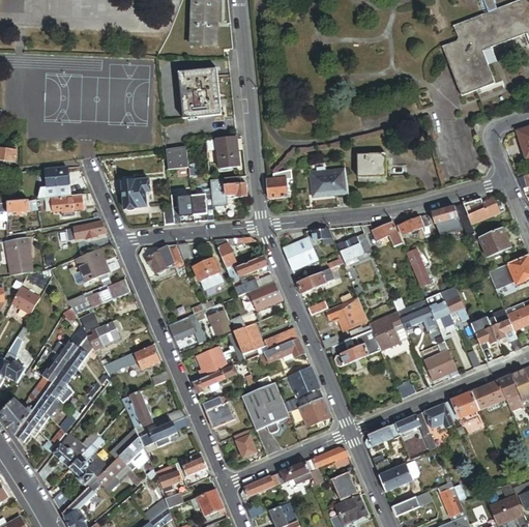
[(215,45),(216,0),(193,0),(190,44),(215,45)]
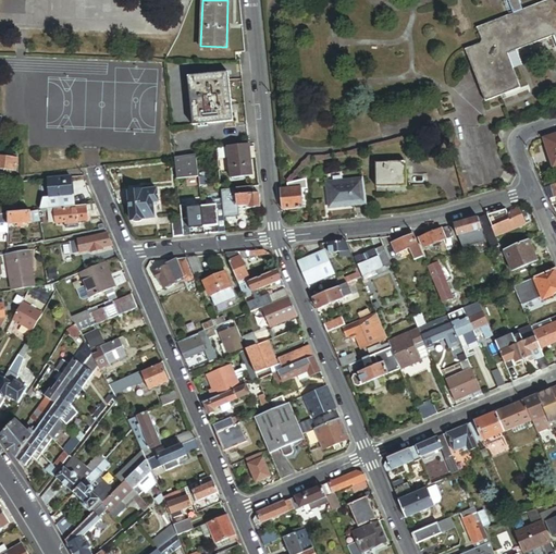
[(506,51),(554,34),(555,39),(555,0),(542,0),(522,8),(514,11),(476,26),(480,38),(479,41),(464,47),(484,100),(519,86),(506,51)]
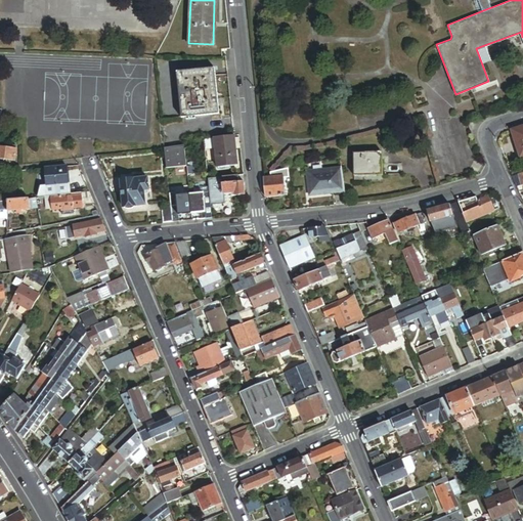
[(478,0),(483,10),(491,7),(487,0),(478,0)]
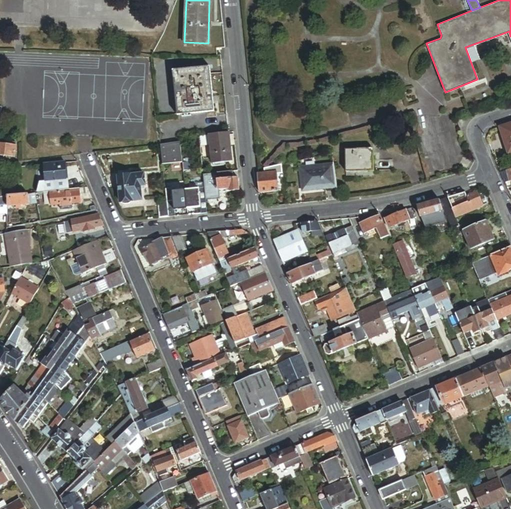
[(198,54),(198,45),(185,44),(185,53),(198,54)]
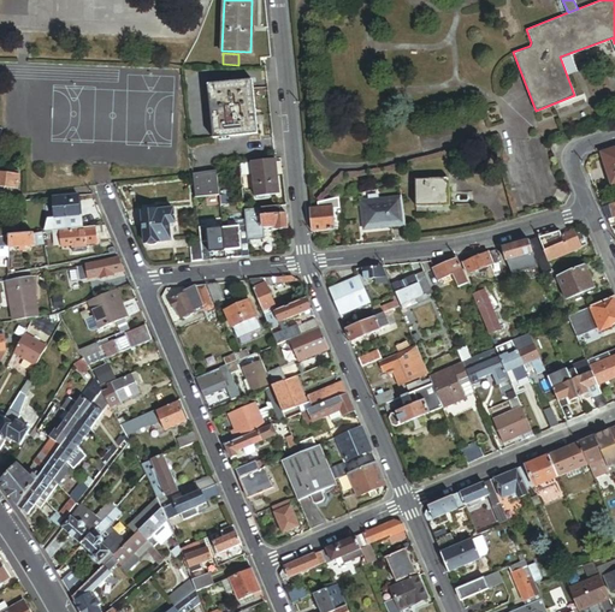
[(255,131),(250,79),(210,84),(214,135),(255,131)]
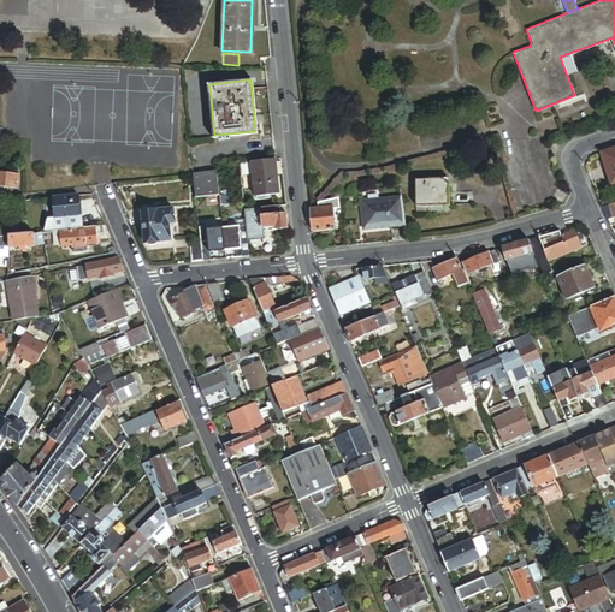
[(614,146),(601,150),(611,183),(614,182),(614,146)]
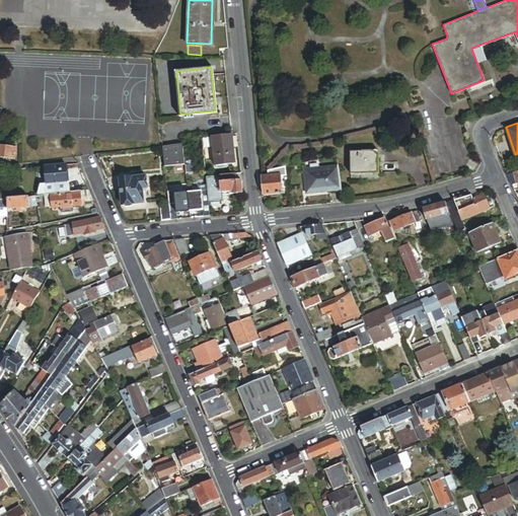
[(234,161),(231,132),(201,135),(202,146),(213,144),(215,163),(234,161)]
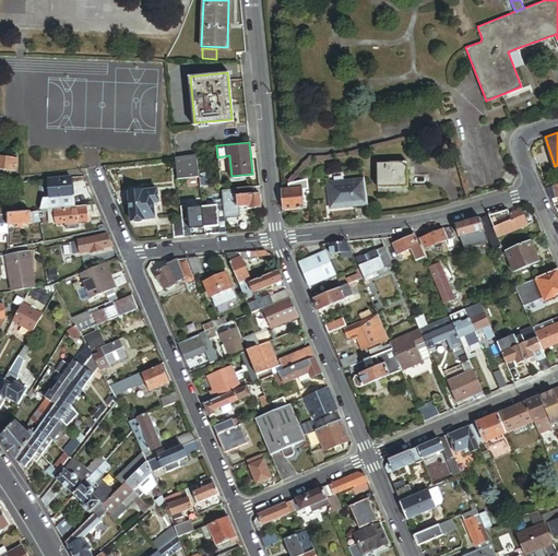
[(6,156),(0,155),(0,167),(15,169),(18,153),(7,152),(6,156)]
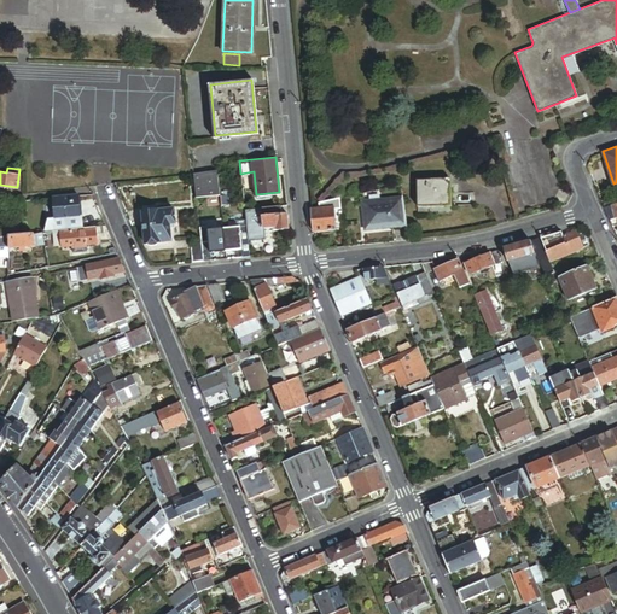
[(219,193),(216,169),(193,171),(196,196),(219,193)]
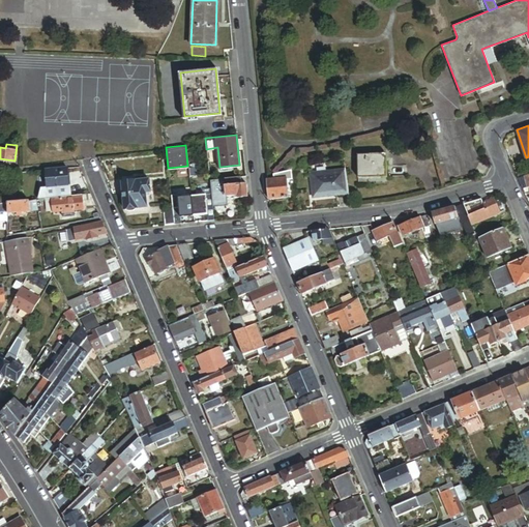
[(355,176),(380,176),(385,176),(384,153),(355,153),(355,176)]
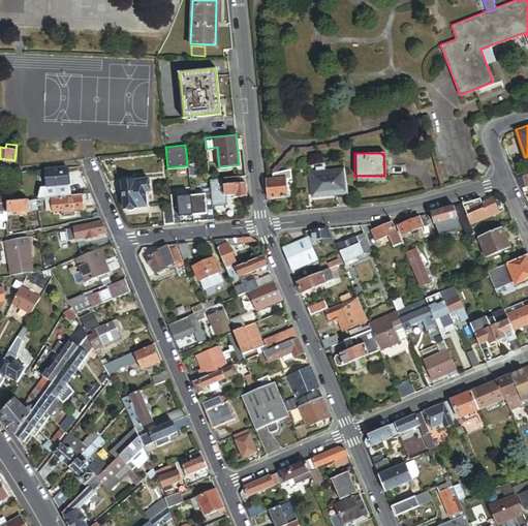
[(68,184),(67,165),(45,167),(47,186),(65,184),(68,184)]
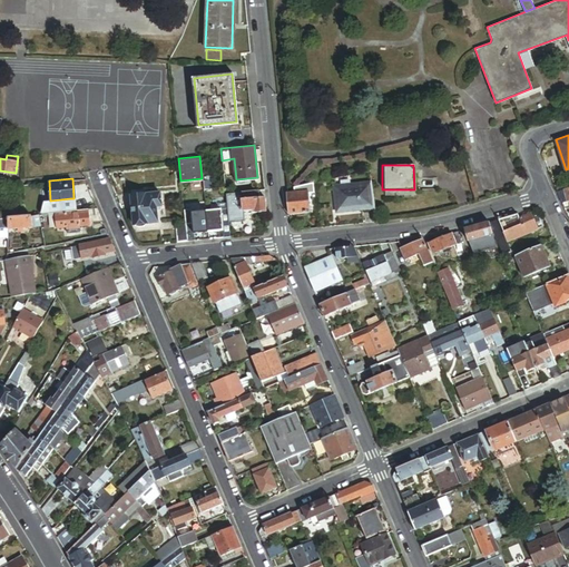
[(292,186),(292,192),(306,189),(306,193),(312,192),(311,182),(292,186)]
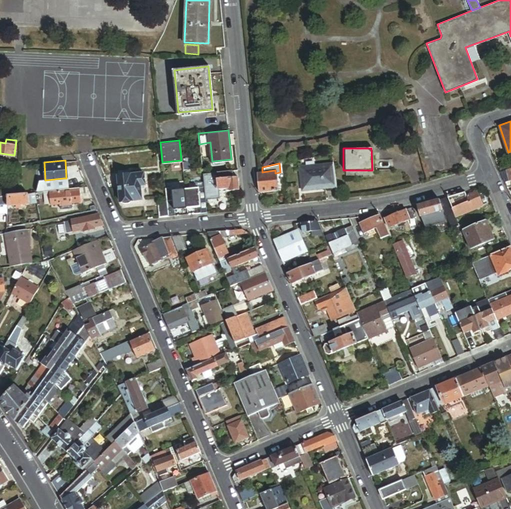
[(301,189),(335,185),(330,163),(298,166),(301,189)]
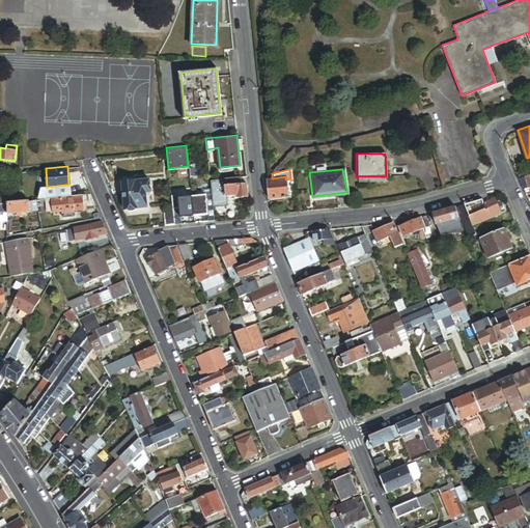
[(529,172),(519,176),(523,187),(529,184),(529,172)]
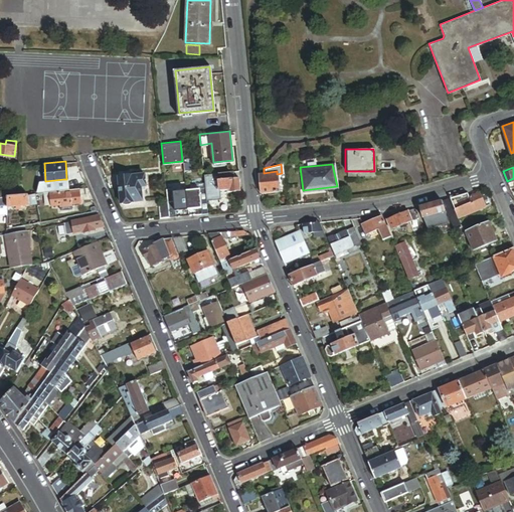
[(233,171),(215,172),(215,179),(218,179),(219,189),(230,187),(230,190),(240,189),(238,177),(234,178),(233,171)]
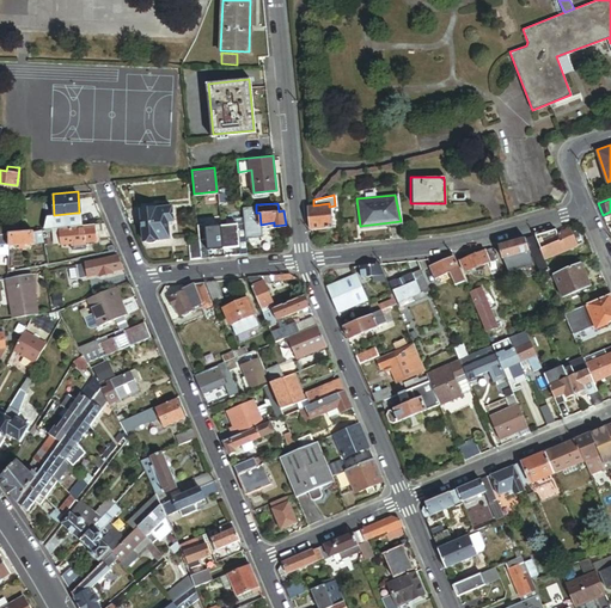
[(313,206),(307,206),(310,228),(331,226),(329,207),(329,203),(313,206)]
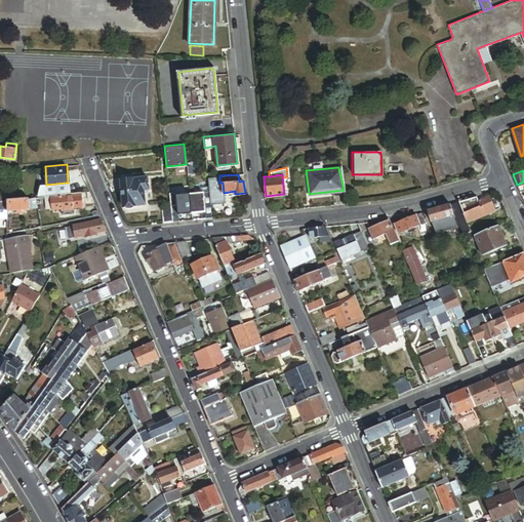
[(149,187),(148,175),(120,178),(123,204),(145,202),(144,188),(149,187)]
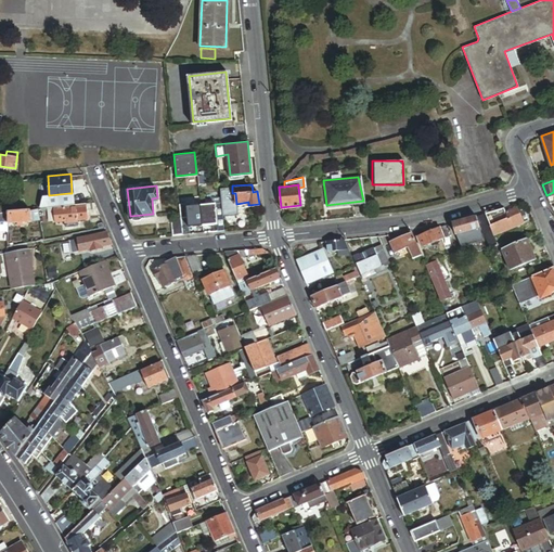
[(68,193),(49,195),(50,206),(64,205),(69,204),(68,193)]
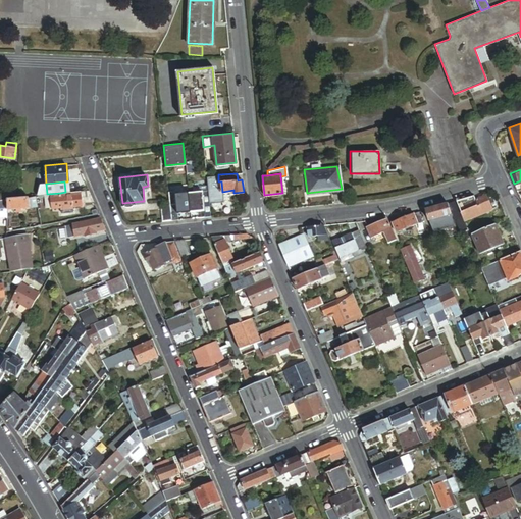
[(211,215),(208,185),(193,187),(194,191),(189,192),(191,210),(203,209),(204,215),(211,215)]
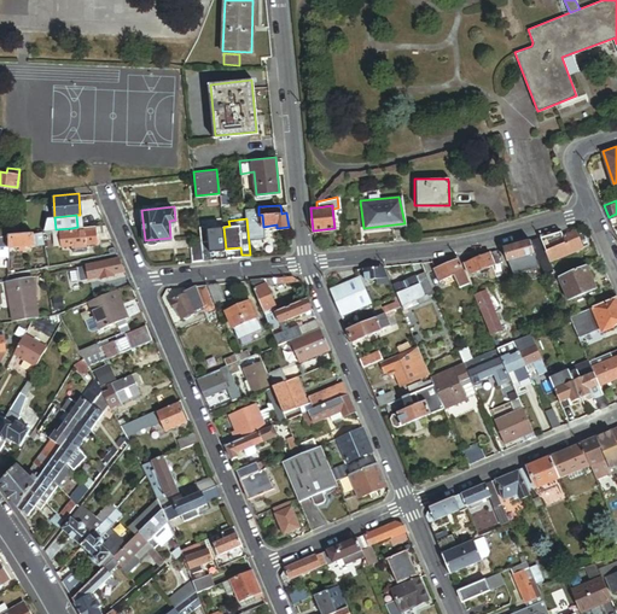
[(110,237),(105,223),(77,227),(71,228),(73,231),(60,232),(60,235),(54,237),(56,244),(62,243),(62,246),(74,244),(74,246),(86,245),(86,243),(98,241),(97,238),(110,237)]
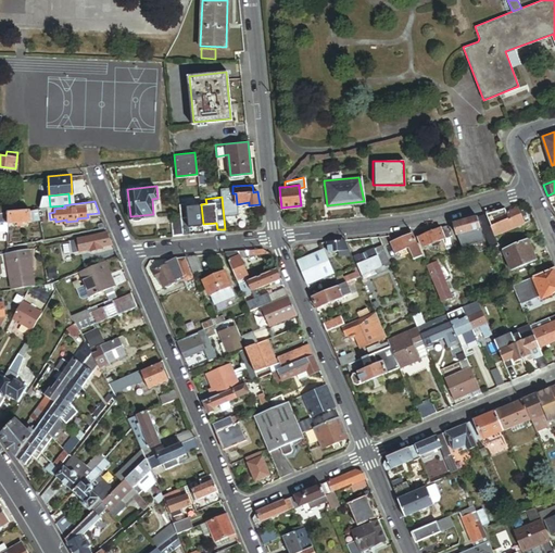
[(203,224),(201,204),(187,205),(186,202),(179,202),(180,216),(183,233),(189,233),(189,226),(203,224)]
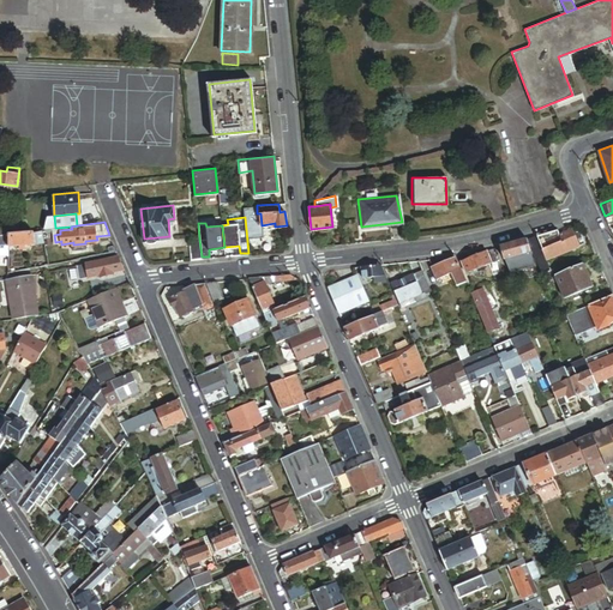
[(564,239),(546,246),(542,248),(546,258),(547,259),(584,242),(584,241),(581,230),(577,229),(572,231),(571,227),(562,231),(564,239)]
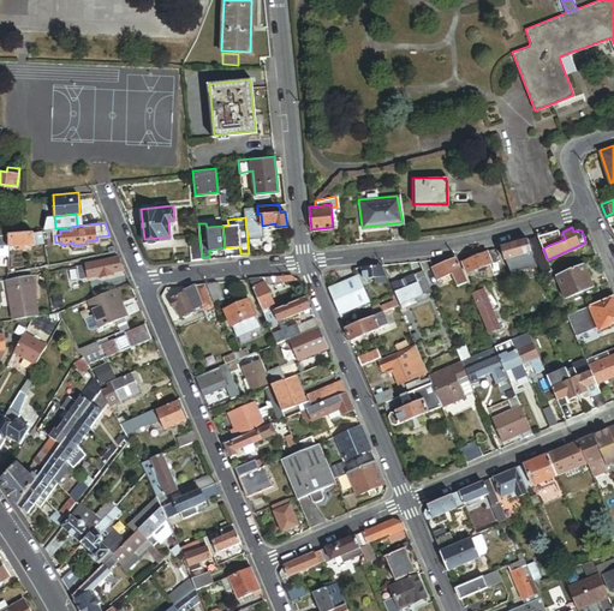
[(42,229),(9,233),(9,246),(35,244),(35,241),(45,240),(42,229)]
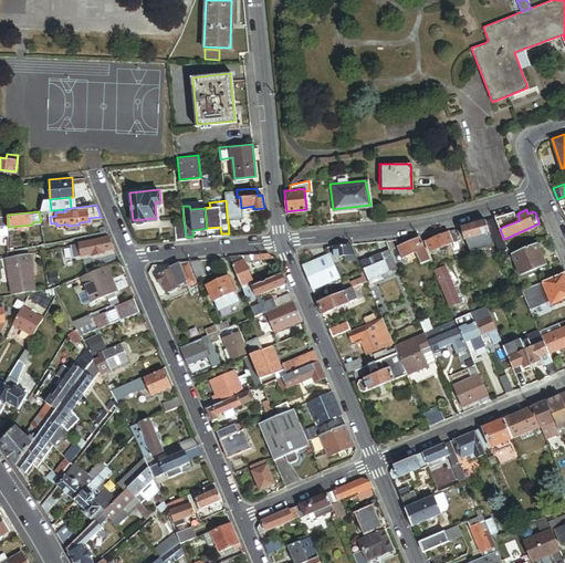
[(494,220),(493,217),(484,219),(491,233),(500,229),(503,227),(497,219),(494,220)]
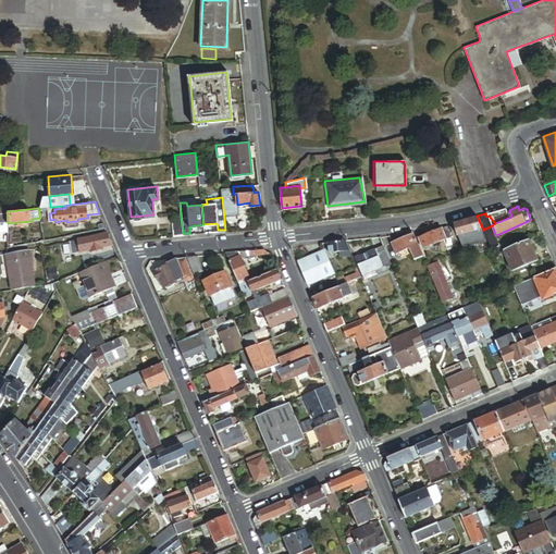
[(481,228),(477,216),(454,222),(457,234),(481,228)]
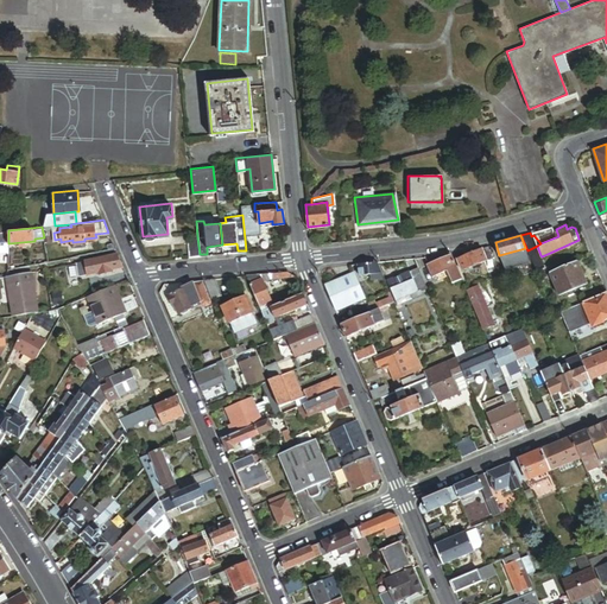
[(200,254),(197,236),(187,237),(189,255),(200,254)]
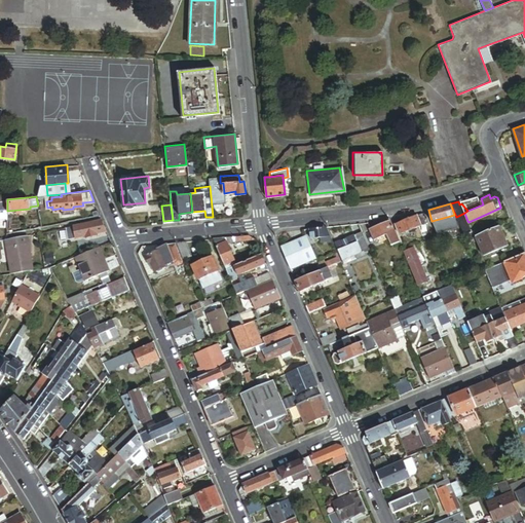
[(425,221),(421,212),(415,213),(395,222),(399,232),(425,221)]
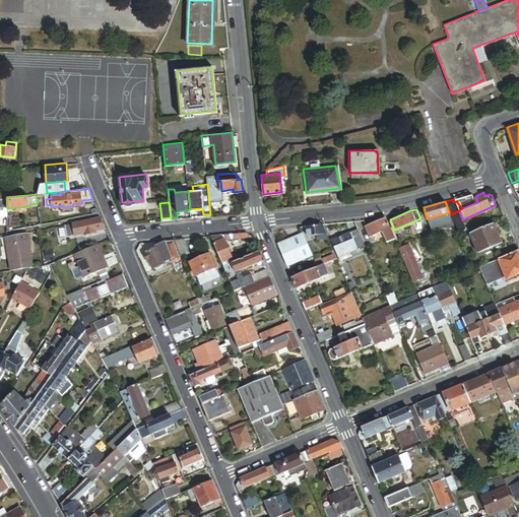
[(459,210),(451,214),(454,221),(462,218),(459,210)]
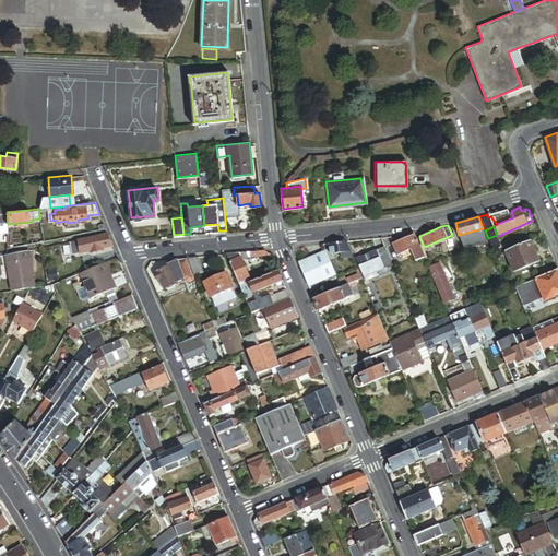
[(108,233),(67,240),(68,244),(70,244),(72,252),(90,248),(91,251),(103,248),(103,246),(113,244),(108,233)]
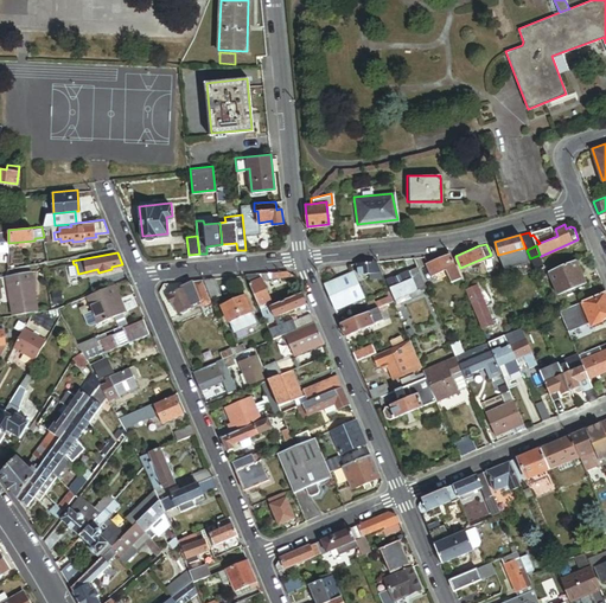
[(454,263),(450,252),(426,262),(431,274),(445,268),(454,263)]
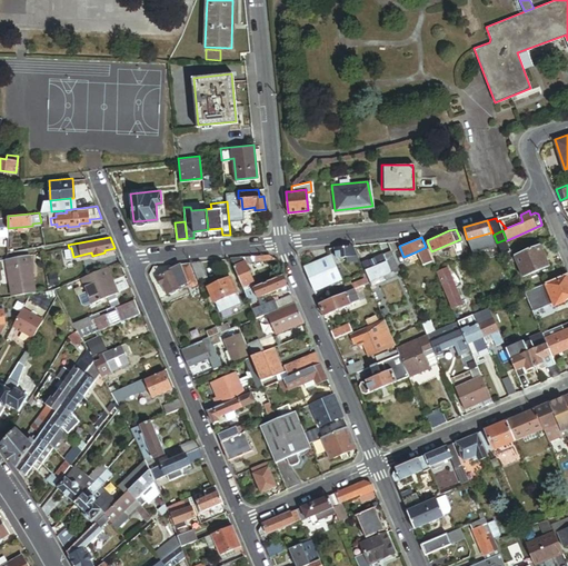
[(396,249),(392,239),(387,240),(390,248),(391,251),(396,249)]
